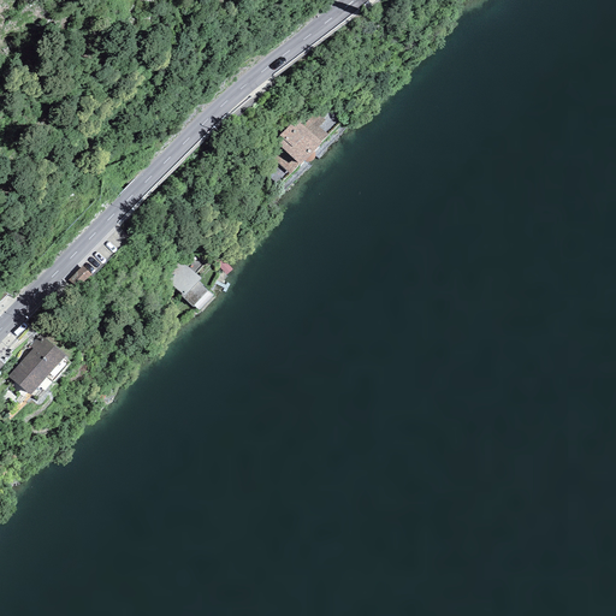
[(271,157),(290,175),(303,160),(306,163),(309,164),(311,163),(314,161),(315,158),(315,154),(313,152),(327,135),(319,128),(325,120),(315,112),(303,126),(295,119),(279,136),(283,138),(278,144),(280,147),(271,157)]
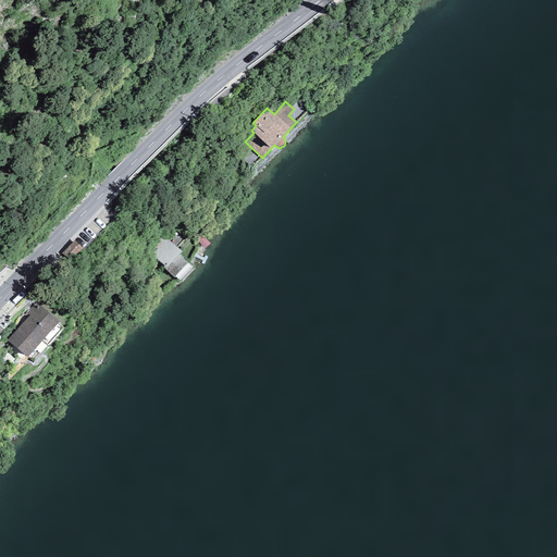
[(163,268),(174,276),(188,262),(180,255),(182,252),(155,231),(138,249),(164,265),(163,268)]
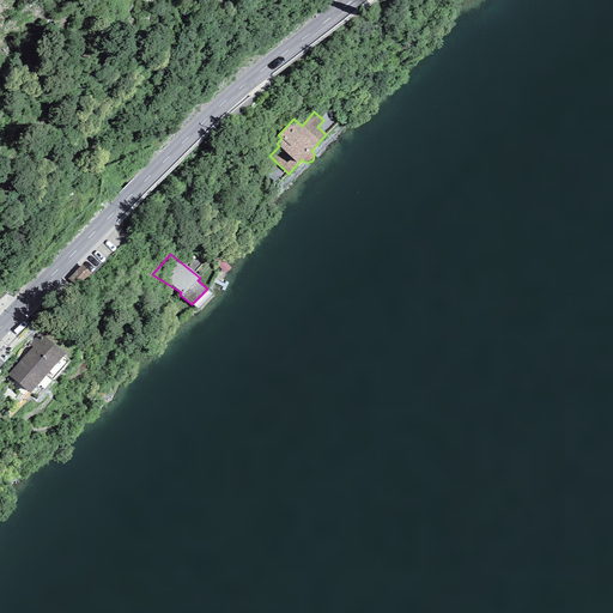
[(220,256),(214,261),(225,274),(231,268),(220,256)]
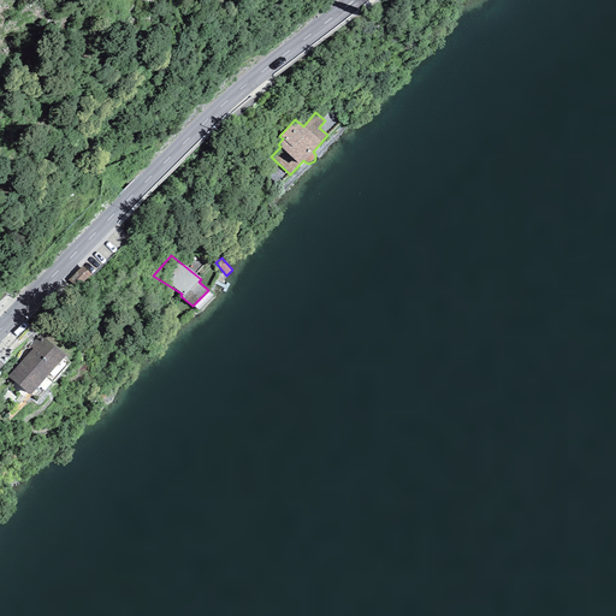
[(92,274),(82,266),(69,280),(77,289),(92,274)]
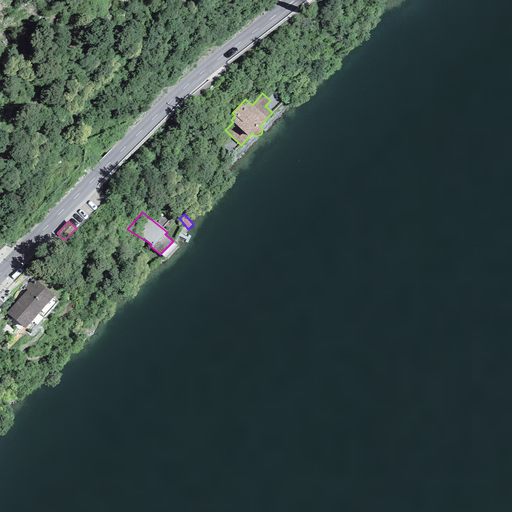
[(53,296),(33,278),(25,288),(27,290),(6,312),(25,329),(53,296)]
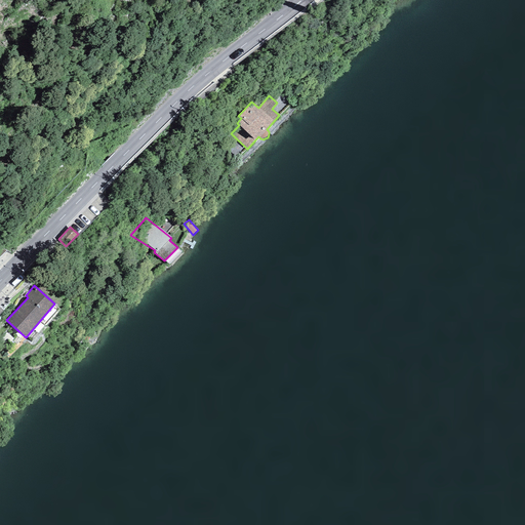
All buildings are outlined.
